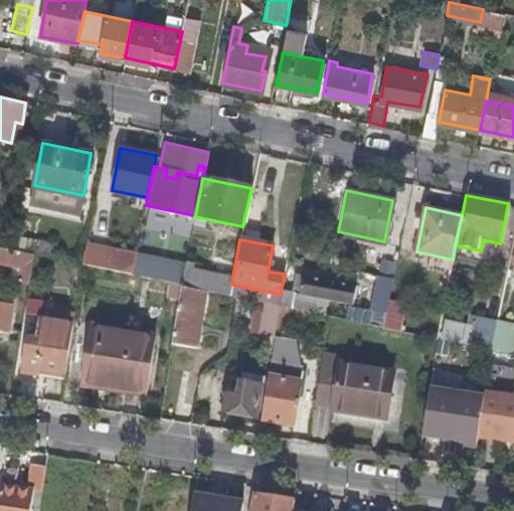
[(9,249),(0,246),(0,264),(21,269),(19,282),(28,284),(32,254),(9,249)]
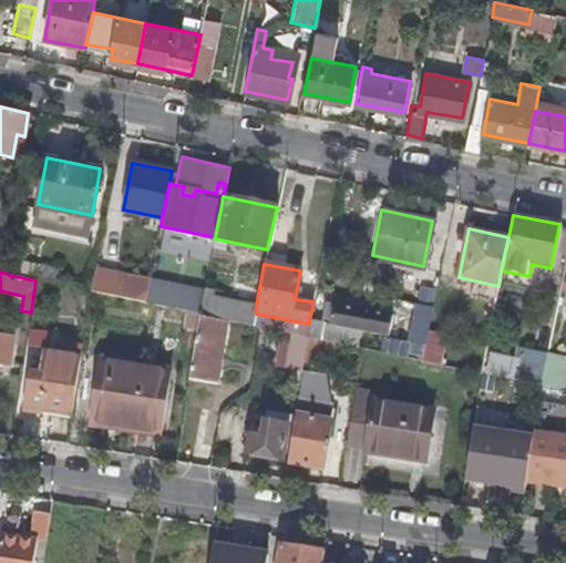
[(204,288),(198,314),(225,320),(254,326),(256,314),(256,307),(211,298),(212,290),(204,288)]
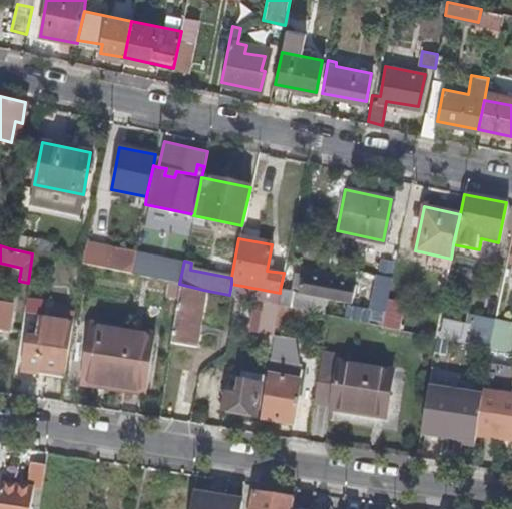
[(277,304),(310,312),(313,295),(350,302),(353,285),(296,274),(292,291),(280,290),(280,293),(277,304)]
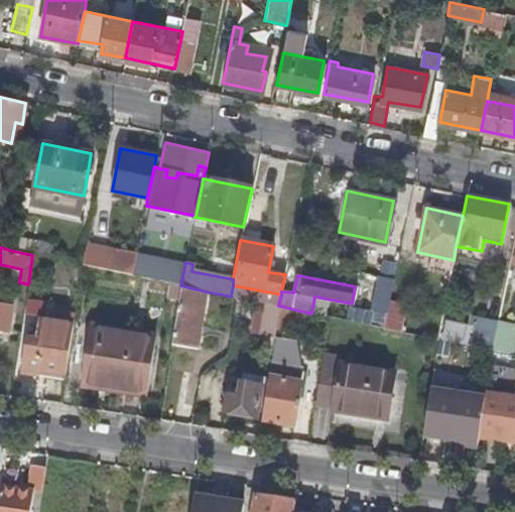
[(387,305),(392,279),(376,276),(372,303),(387,305)]
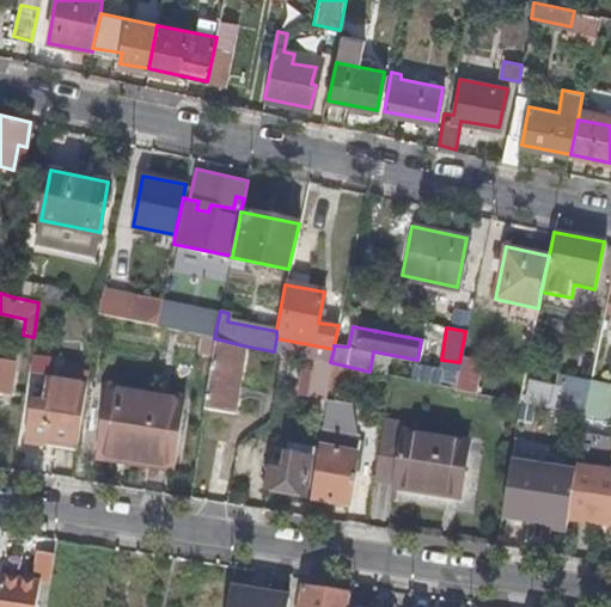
[(243,345),(214,338),(203,409),(233,414),(243,345)]
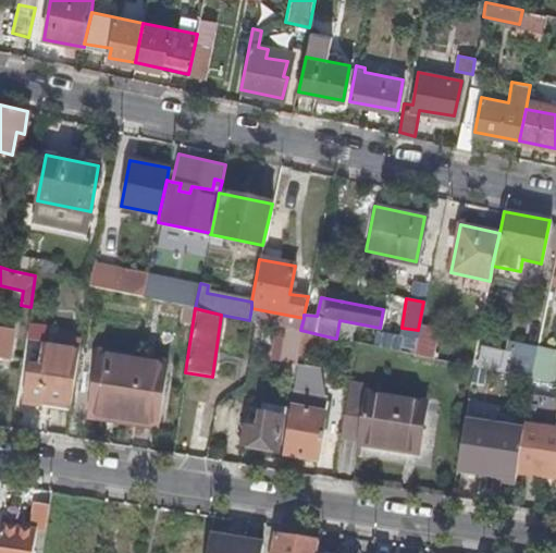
[(0,354),(9,356),(12,331),(0,328),(0,354)]
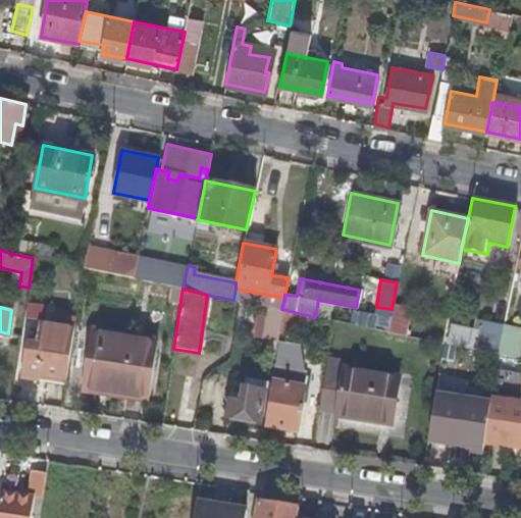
[(263,337),(277,340),(281,309),(268,307),(263,337)]
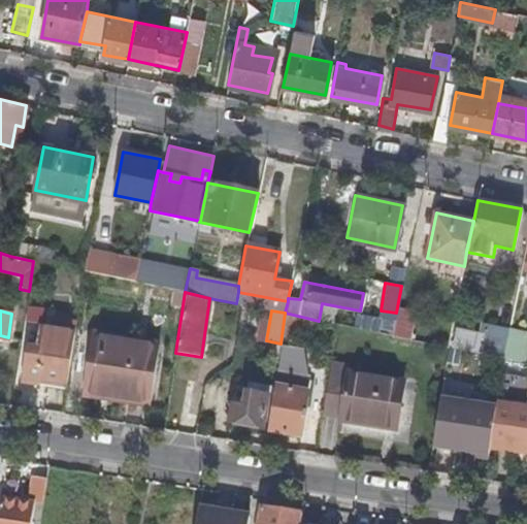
[(353,327),(391,334),(394,324),(355,316),(353,327)]
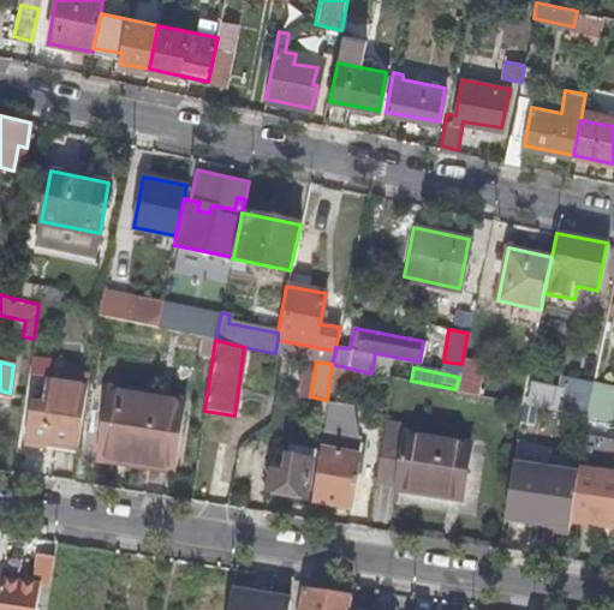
[(29,369),(18,437),(46,443),(46,442),(54,395),(58,372),(29,369)]
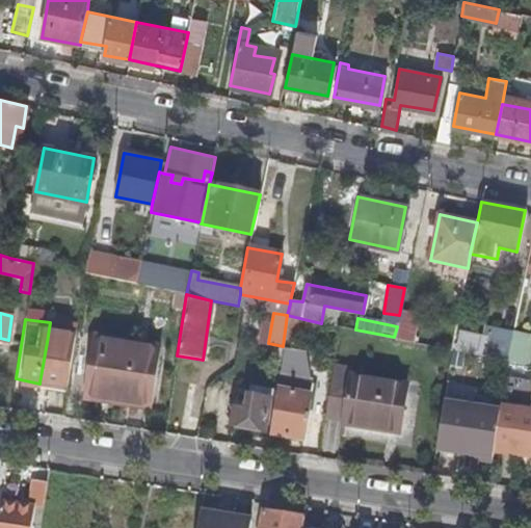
[(455,327),(452,349),(484,357),(488,334),(455,327)]
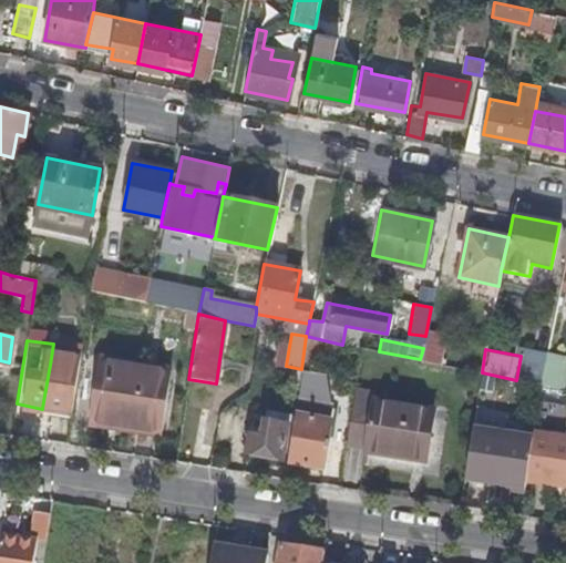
[(167,375),(81,360),(79,369),(71,413),(158,430),(167,375)]
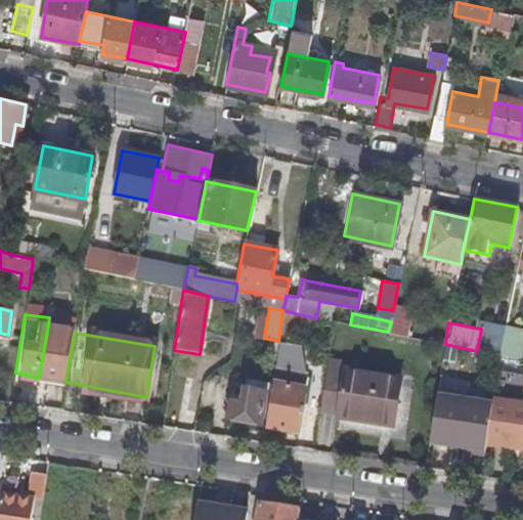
[(66,382),(73,341),(46,337),(39,377),(39,378),(66,382)]
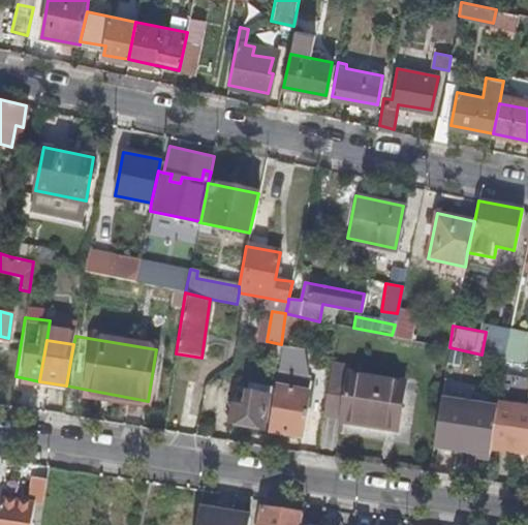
[(503,359),(527,363),(527,345),(507,341),(503,359)]
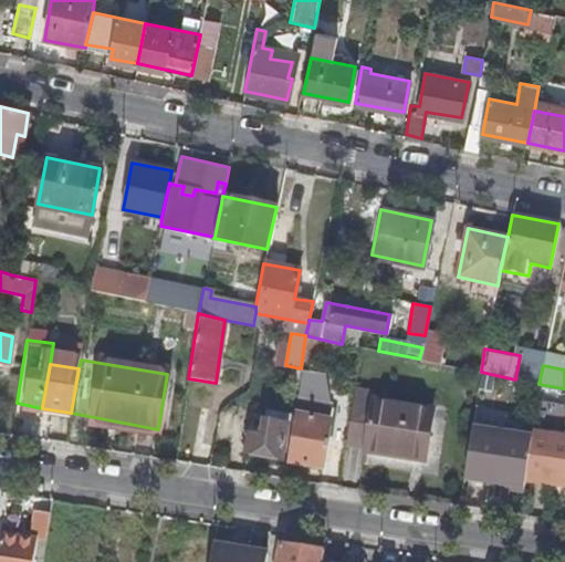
[(345,446),(405,455),(412,406),(353,397),(345,446)]
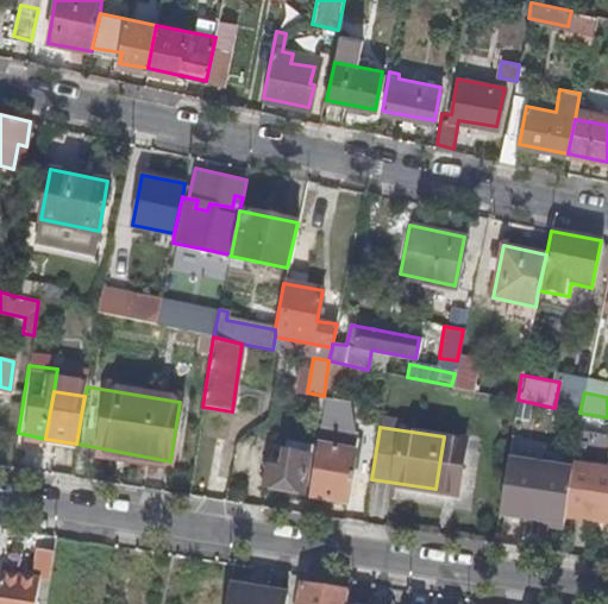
[(444,436),(436,489),(458,492),(465,440),(444,436)]
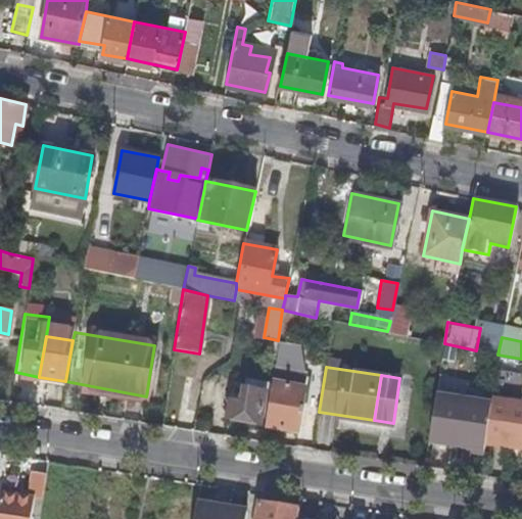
[(271,380),(265,424),(297,430),(303,387),(271,380)]
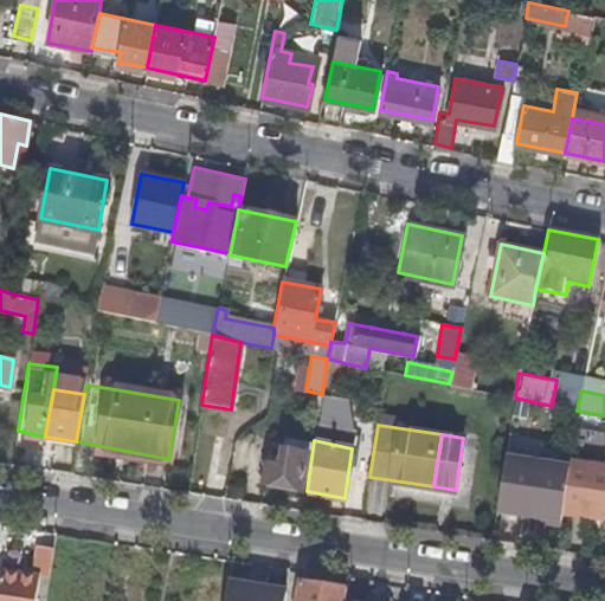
[(268,461),(263,484),(301,491),(307,451),(281,446),(278,464),(268,461)]
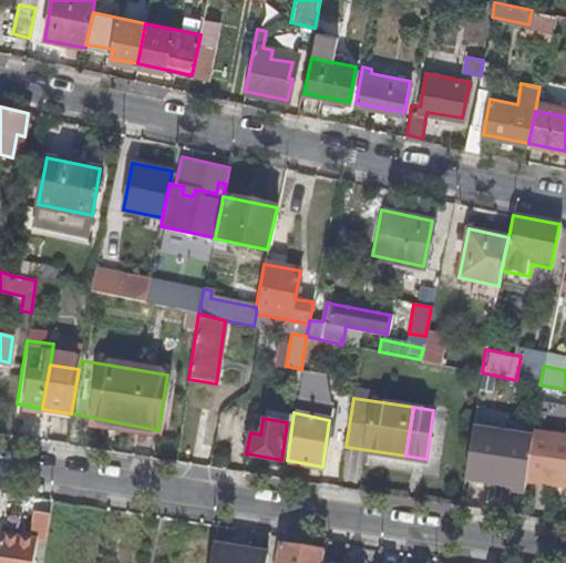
[(472,429),(463,478),(524,488),(525,479),(532,438),(472,429)]
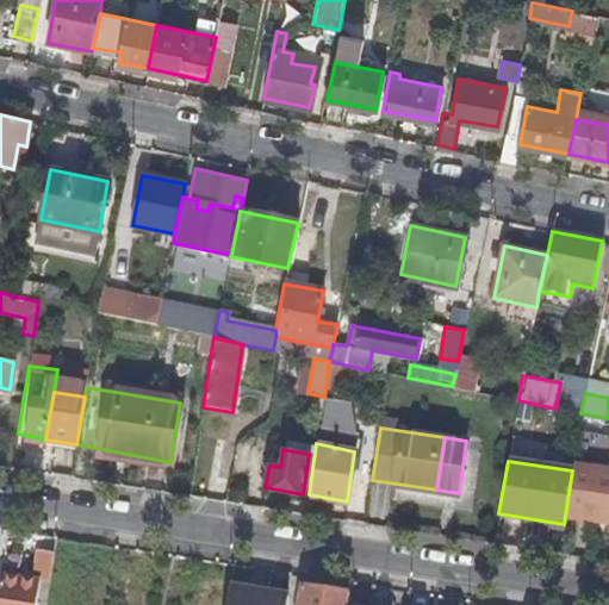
[(565,515),(608,521),(608,471),(572,466),(572,471),(565,515)]
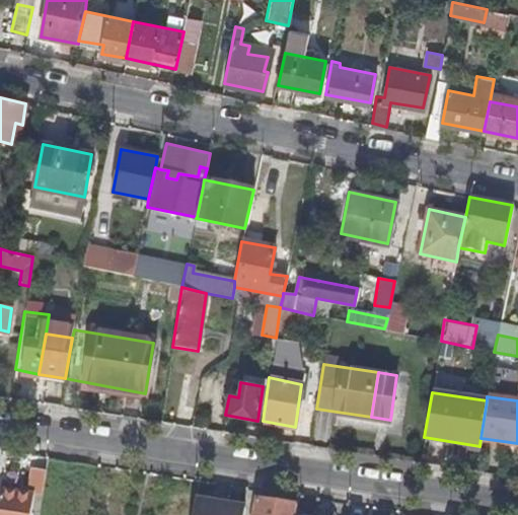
[(0,514),(38,514),(45,472),(28,469),(23,493),(0,488),(0,514)]
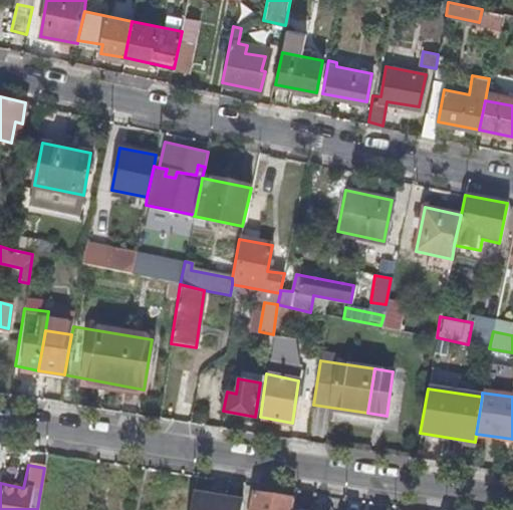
[(240,509),(242,500),(194,492),(190,509),(240,509)]
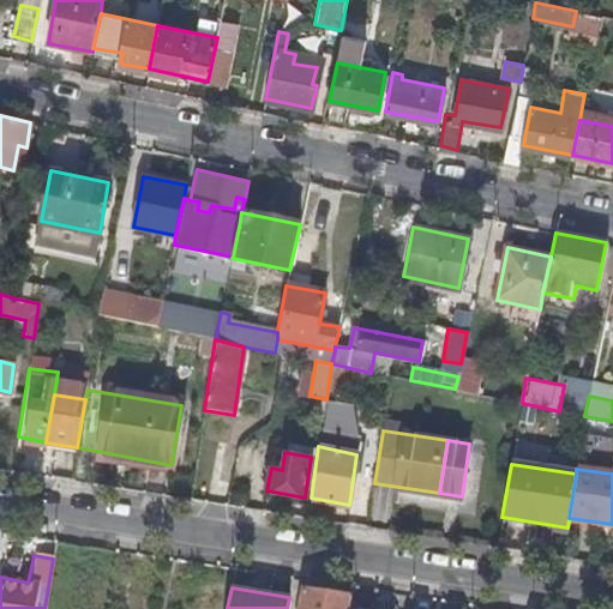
[(347,608),(349,596),(305,588),(300,608),(347,608)]
